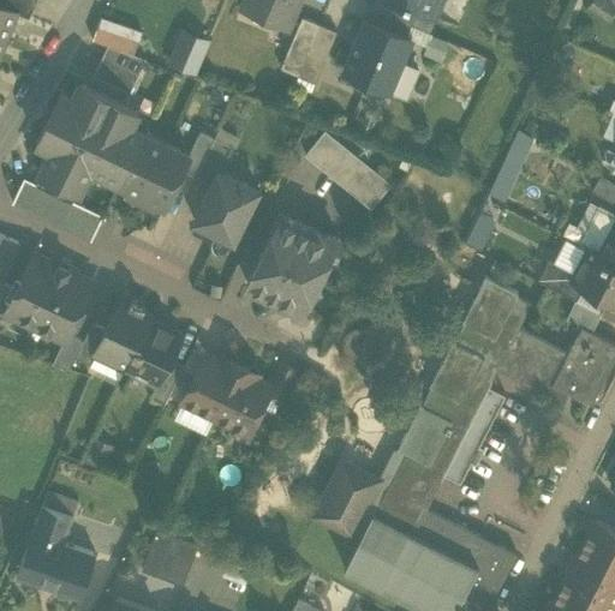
[(35,4),(25,0),(0,0),(0,5),(16,12),(16,13),(29,18),(35,4)]
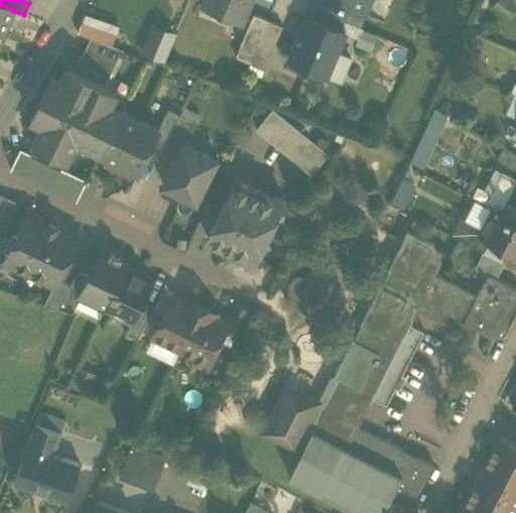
[(252,0),(204,0),(201,8),(242,25),(252,0)]
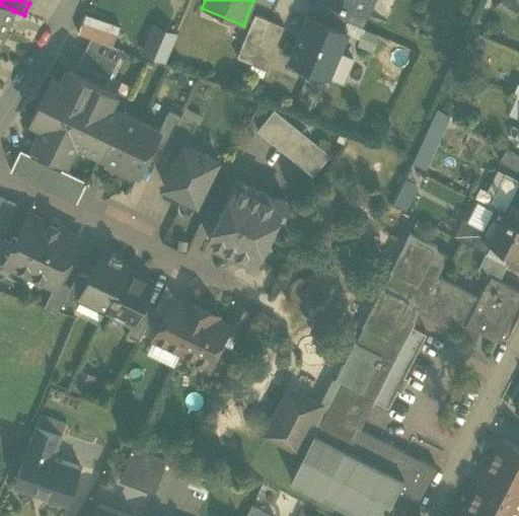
[(326,0),(343,7),(366,17),(372,0),(326,0)]
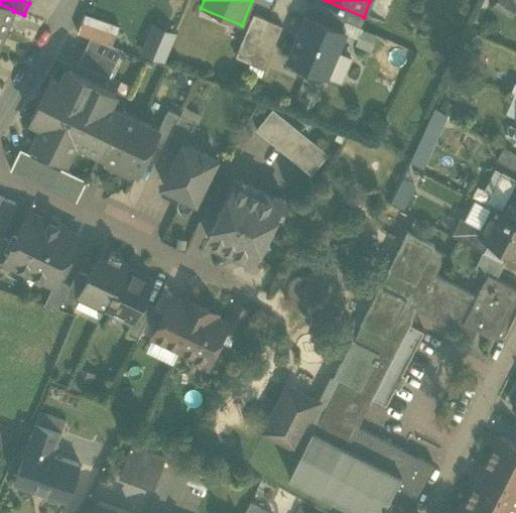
[(0,4),(0,30),(2,32),(6,21),(8,22),(13,11),(13,10),(0,4)]
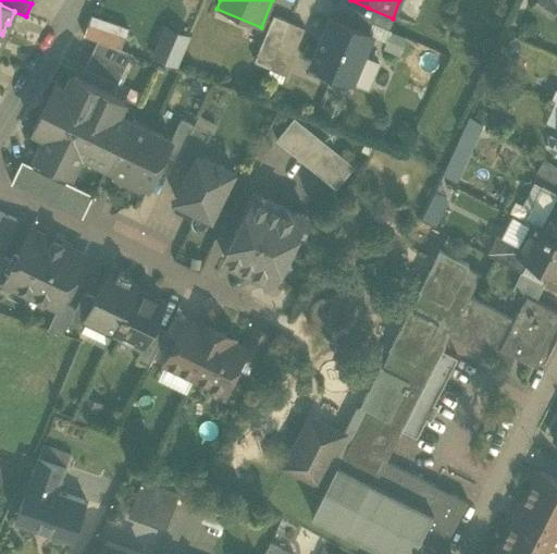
[(387,31),(393,19),(368,8),(362,20),(387,31)]
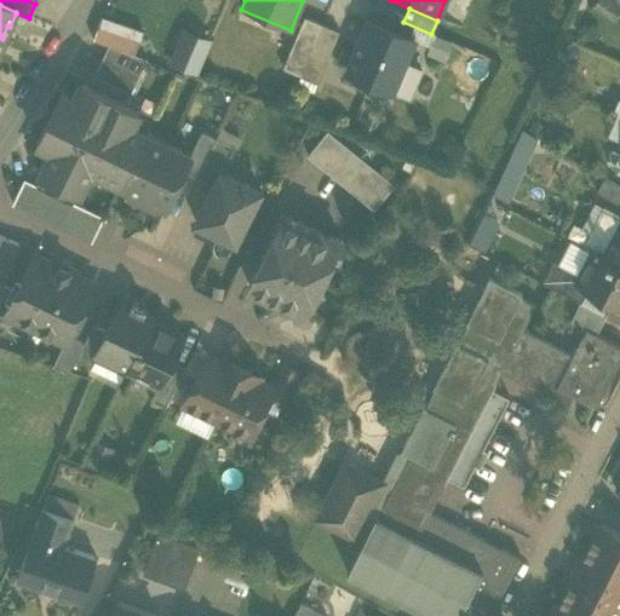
[(304,18),(292,47),(309,55),(321,26),(304,18)]
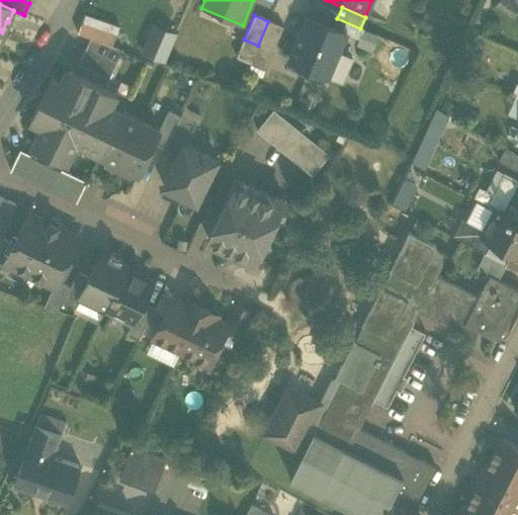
[(310,21),(299,45),(296,44),(288,61),(328,78),(329,76),(327,75),(336,56),(337,56),(346,35),(332,29),(307,18),(307,19),(310,21)]
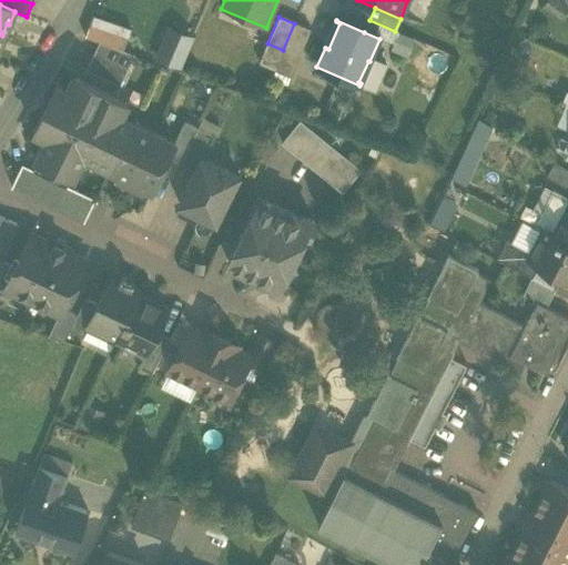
[(395,31),(369,20),(364,32),(379,39),(398,47),(397,51),(452,74),(458,58),(395,31)]
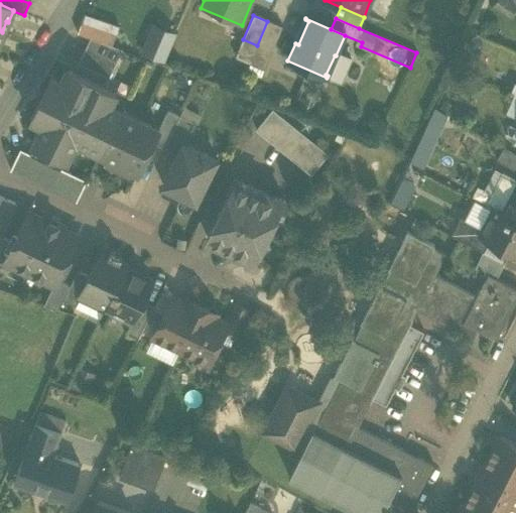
[(282,28),(267,21),(257,45),(272,52),(282,28)]
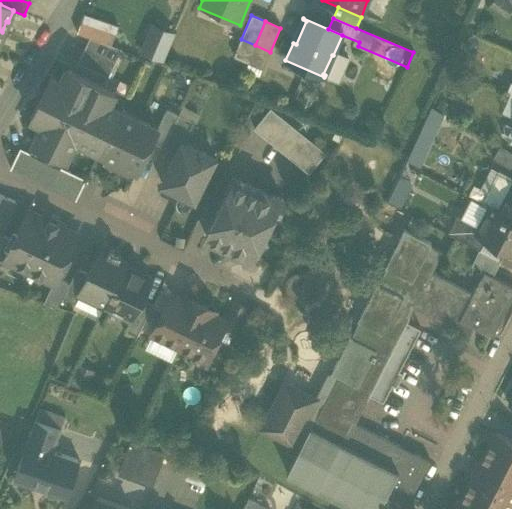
[(77,35),(90,39),(110,47),(114,36),(81,24),(77,35)]
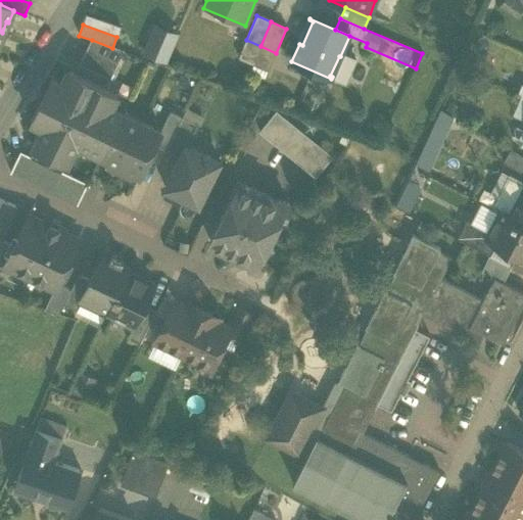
[(155,26),(143,55),(167,64),(179,36),(155,26)]
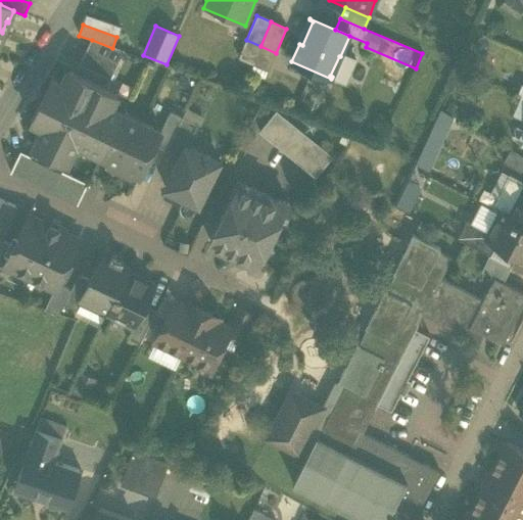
[(112,48),(92,40),(80,65),(110,80),(125,52),(112,48)]
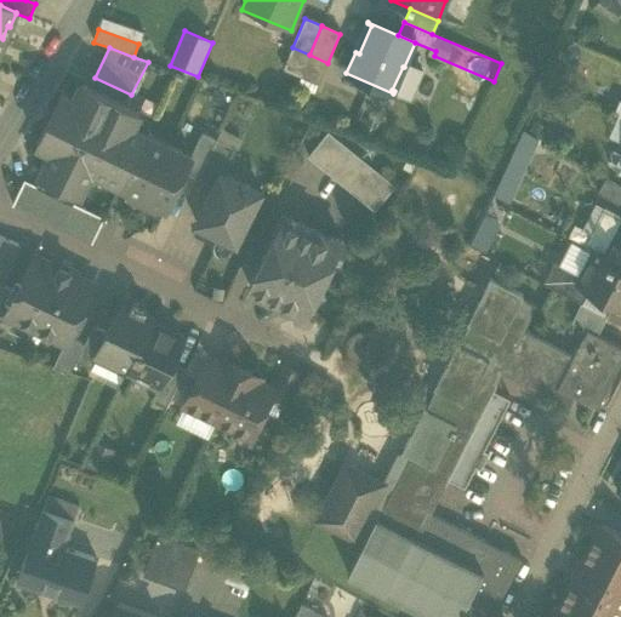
[(140,114),(80,85),(73,101),(61,95),(52,112),(136,153),(144,136),(132,130),(140,114)]
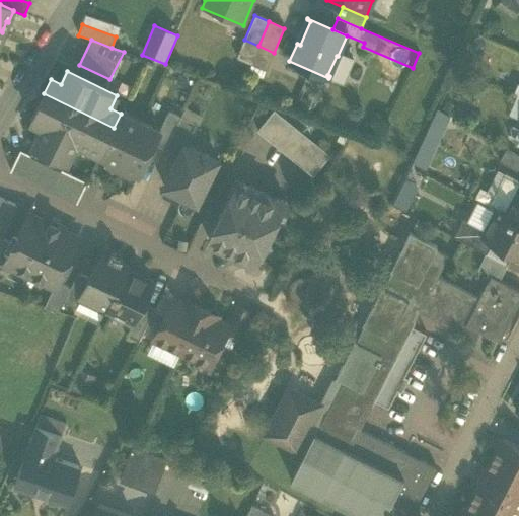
[(114,128),(44,93),(30,121),(44,127),(33,147),(34,148),(30,156),(61,171),(65,163),(67,163),(76,143),(100,155),(114,128)]
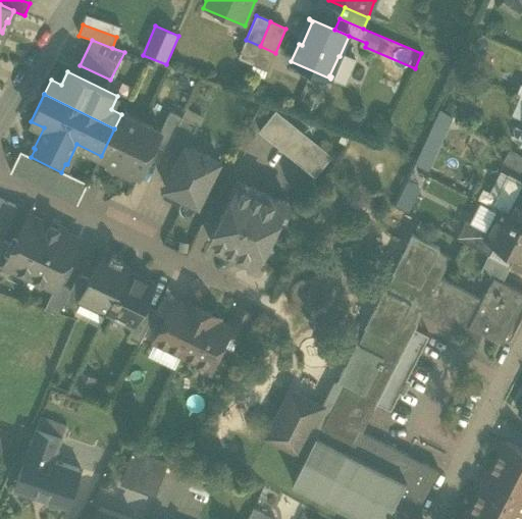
[(521,120),(521,128),(518,138),(521,140),(521,96),(520,95),(512,116),(521,120)]
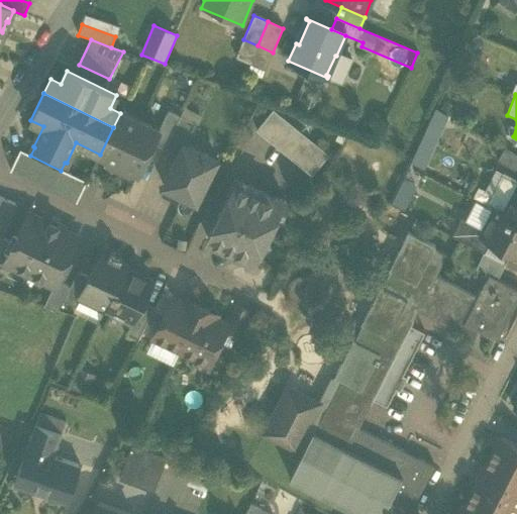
[(407,161),(419,166),(441,112),(428,106),(407,161)]
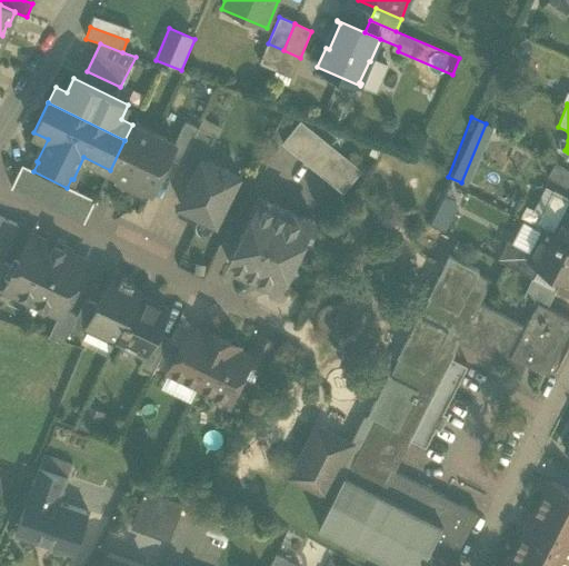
[(185,123),(175,145),(176,146),(168,160),(180,166),(198,129),(185,123)]
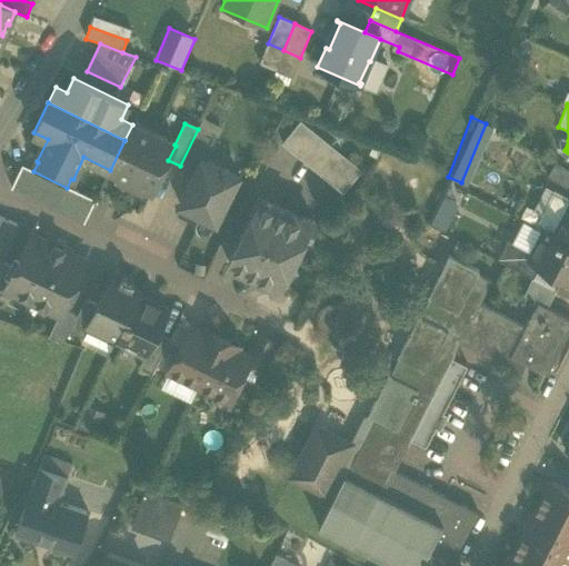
[(361,172),(300,123),(282,146),(342,195),(361,172)]
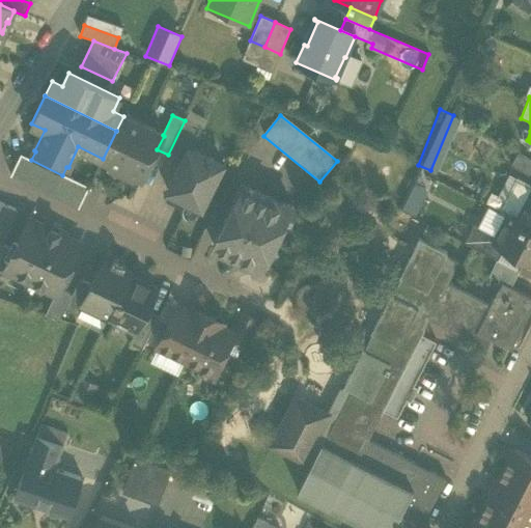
[(144,127),(123,116),(116,131),(103,159),(110,163),(110,167),(121,173),(144,127)]
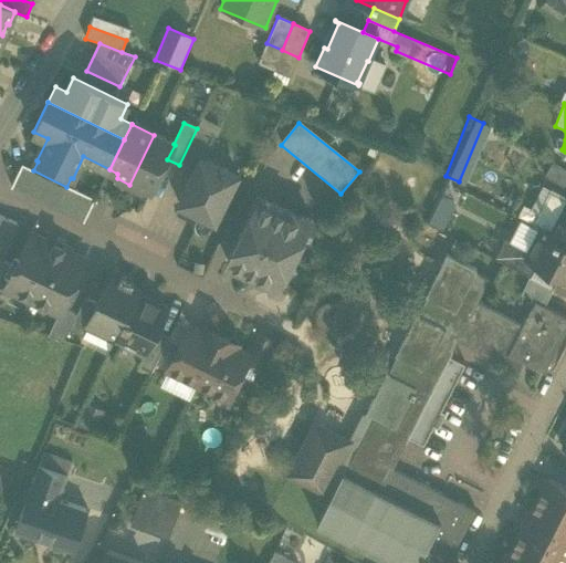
[(197,128),(179,165),(194,173),(200,159),(201,159),(213,137),(197,128)]
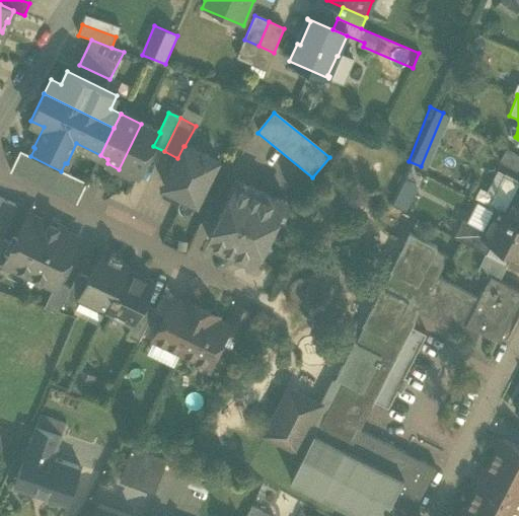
[(141,124),(119,169),(130,174),(134,171),(140,174),(153,146),(160,133),(159,132),(141,124)]
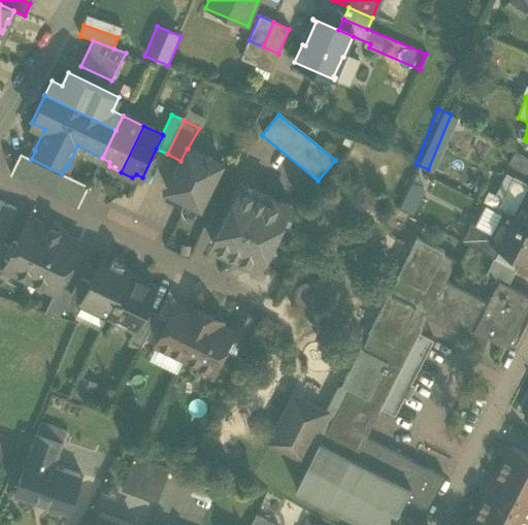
[(188,149),(187,149),(180,161),(166,191),(200,208),(222,165),(188,149)]
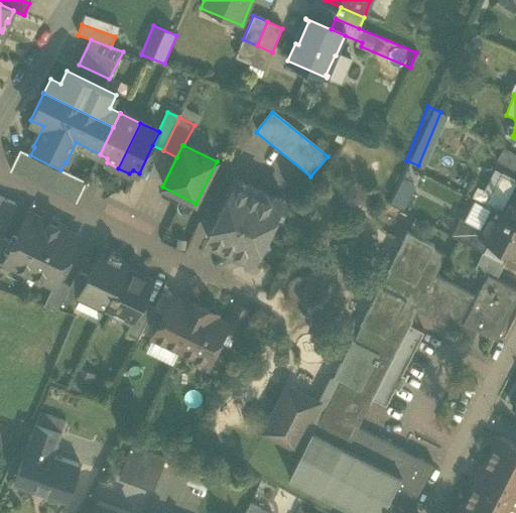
[(515,156),(503,149),(497,160),(515,171),(515,156)]
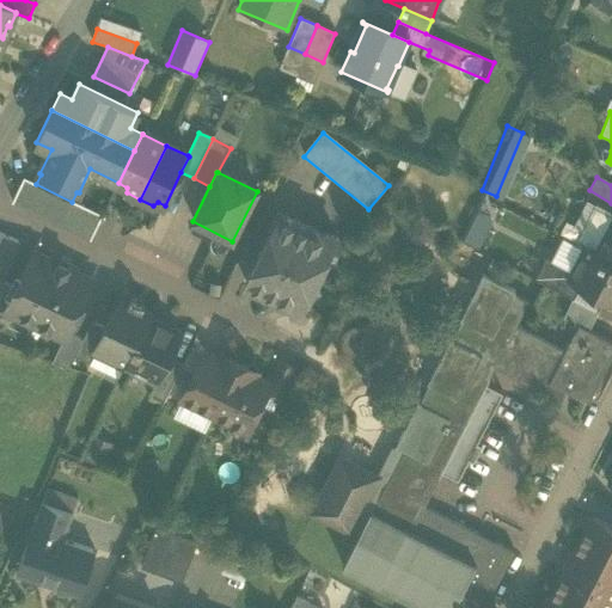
[(36,184),(24,178),(12,203),(90,241),(103,216),(72,202),(36,184)]
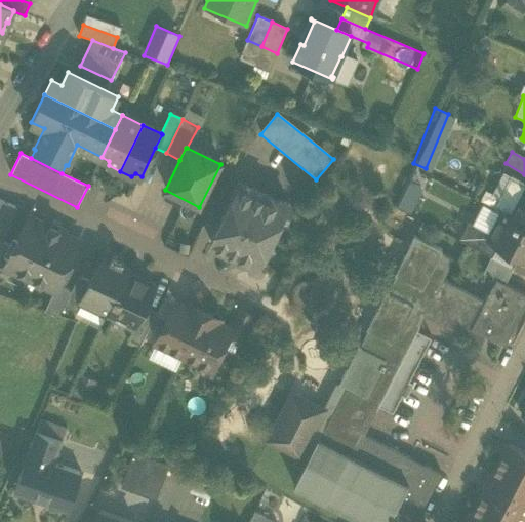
[(524,182),(513,175),(494,210),(501,213),(524,226),(524,182)]
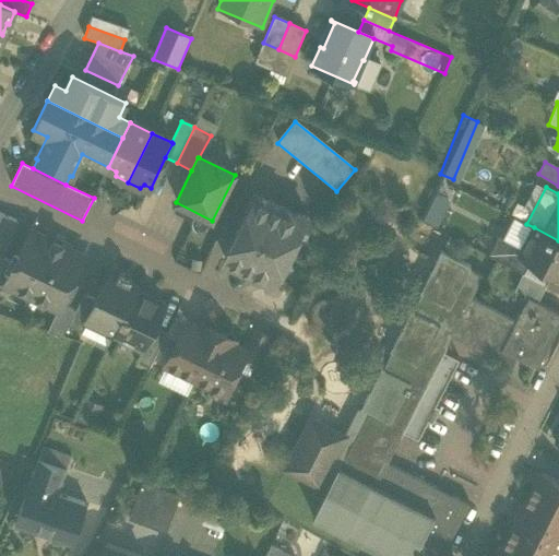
[(295,219),(254,199),(224,260),(264,280),(266,286),(273,290),(280,287),(283,281),(281,274),(300,234),(306,233),(309,226),(307,220),(300,216),(295,219)]
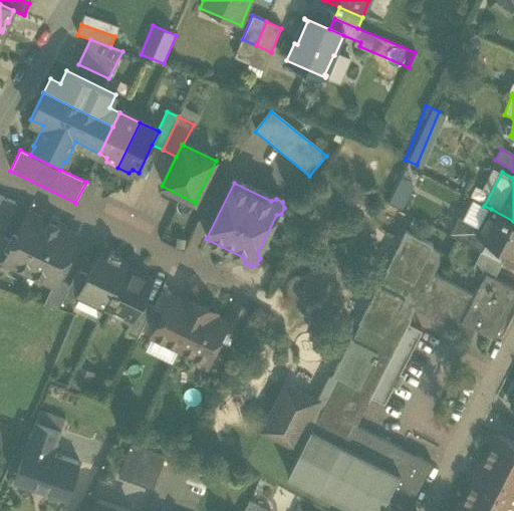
[(130,215),(144,222),(145,221),(158,227),(171,198),(144,185),(130,215)]
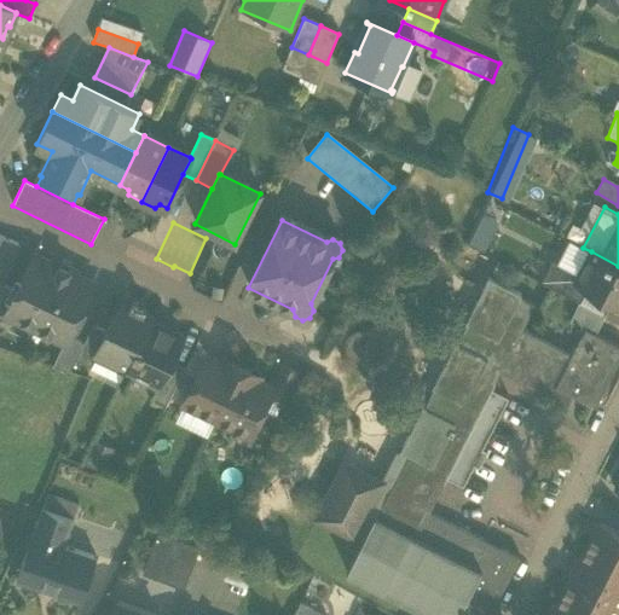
[(21,247),(7,241),(0,254),(0,272),(6,276),(21,247)]
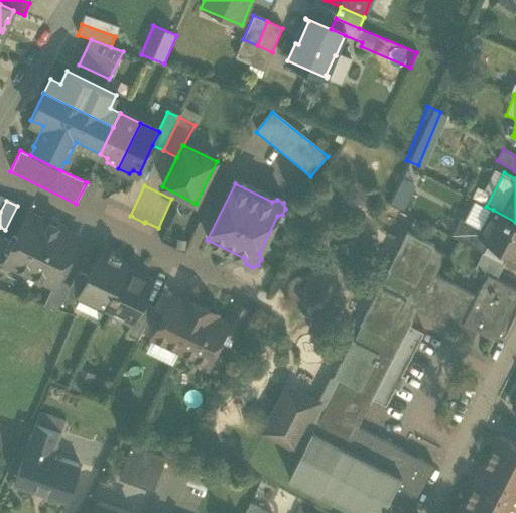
[(464,220),(483,229),(493,210),(486,207),(474,201),(464,220)]
